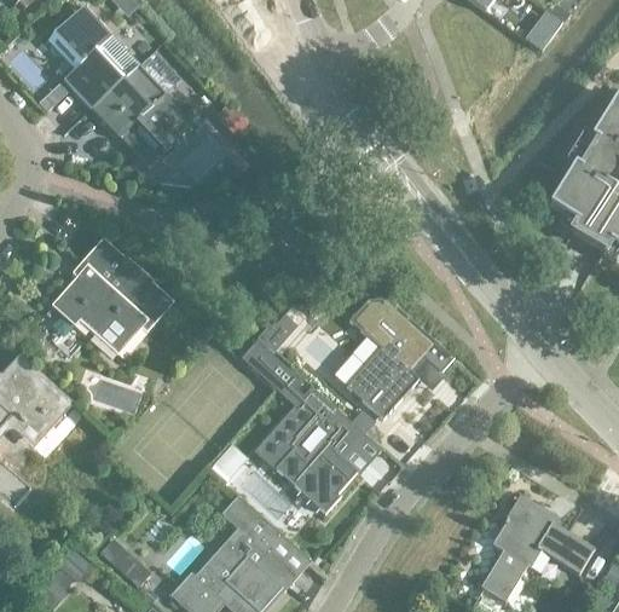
[(120,0),(129,11),(140,1),(139,0),(120,0)]
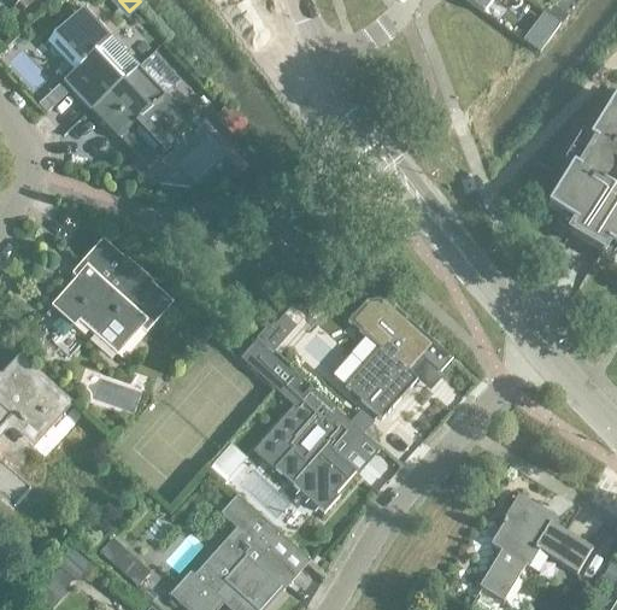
[(63,76),(90,106),(137,62),(83,3),(51,33),(78,62),(63,76)]
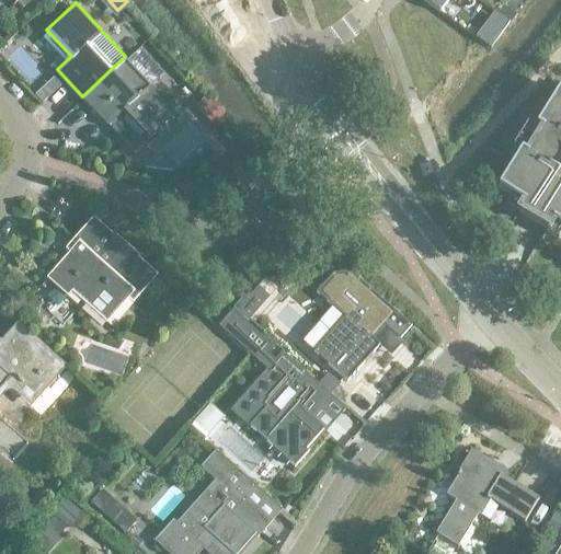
[(510,21),(493,9),(474,34),(490,46),(510,21)]
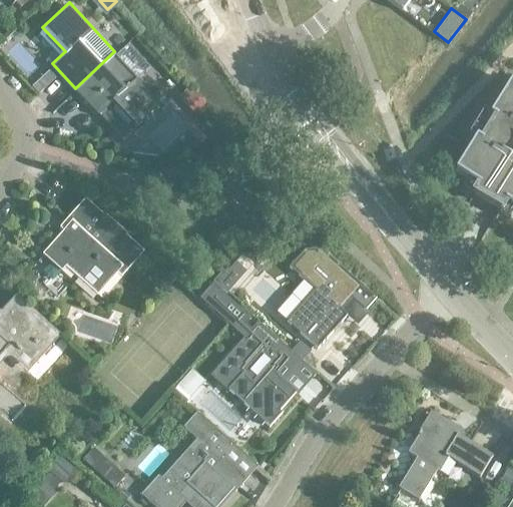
[(147,65),(125,41),(114,51),(75,88),(98,113),(111,101),(133,124),(160,99),(137,74),(147,65)]
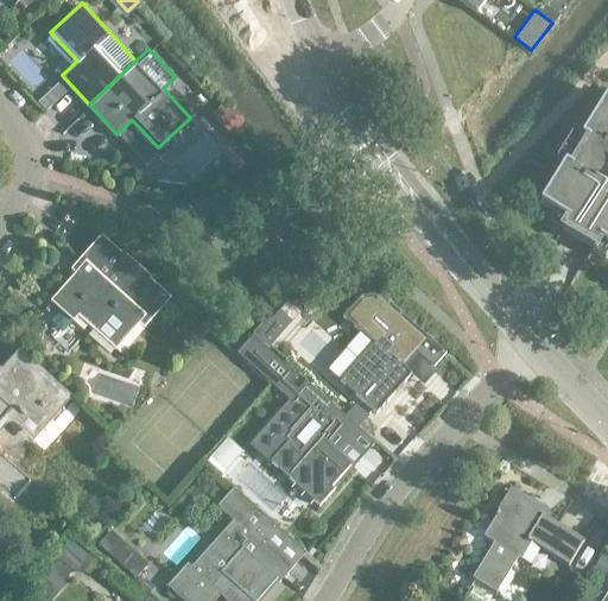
[(607,93),(606,92),(582,130),(574,125),(564,141),(559,139),(551,152),(563,159),(539,198),(555,207),(548,220),(559,227),(563,222),(594,242),(591,247),(605,254),(607,248),(607,93)]
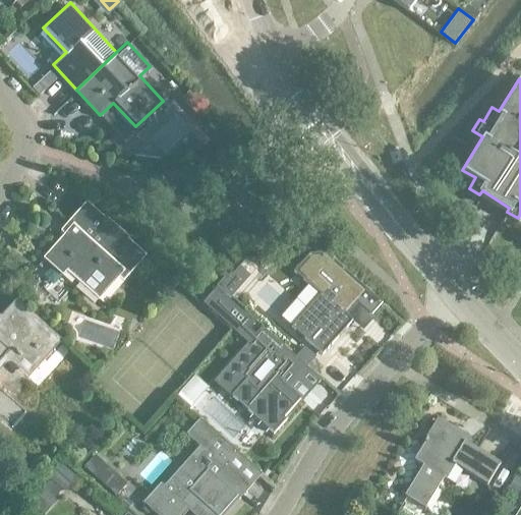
[(147,251),(88,198),(60,229),(65,233),(44,256),(61,272),(66,267),(100,296),(118,276),(122,279),(147,251)]
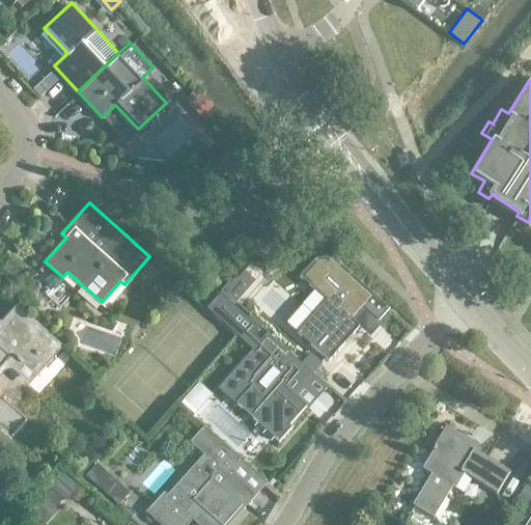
[(389,305),(332,253),(315,254),(299,273),(326,297),(297,329),(328,357),(358,323),(353,319),(364,305),(378,318),(389,305)]
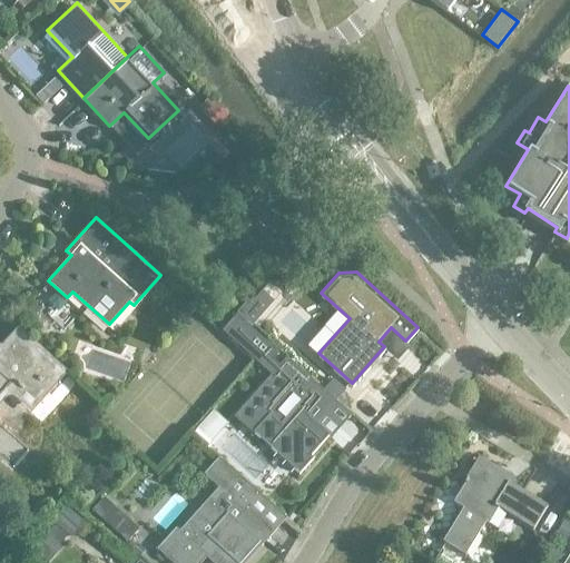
[(291,304),(279,317),(306,341),(317,327),(291,304)]
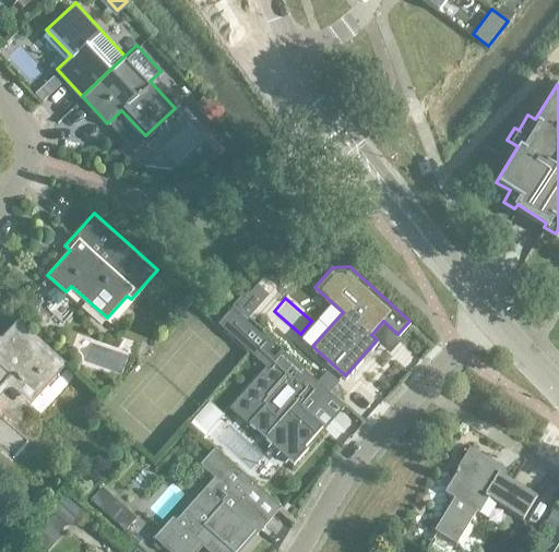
[(238,309),(222,326),(248,350),(265,366),(232,404),(242,414),(268,436),(294,460),(305,448),(301,446),(322,423),(298,402),(318,380),(297,361),(282,348),(238,309)]
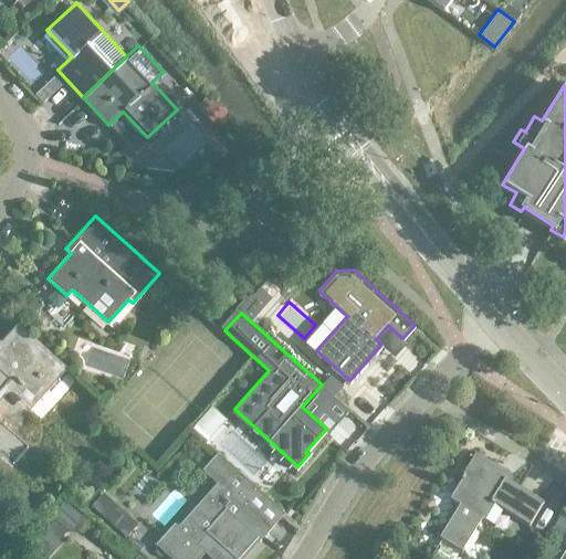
[(39,396),(67,366),(19,323),(0,343),(0,389),(14,373),(39,396)]
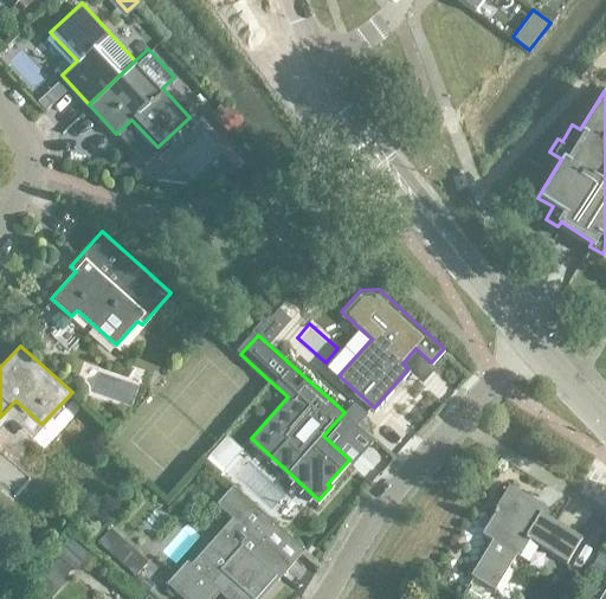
[(369,432),(382,418),(368,405),(356,419),(369,432)]
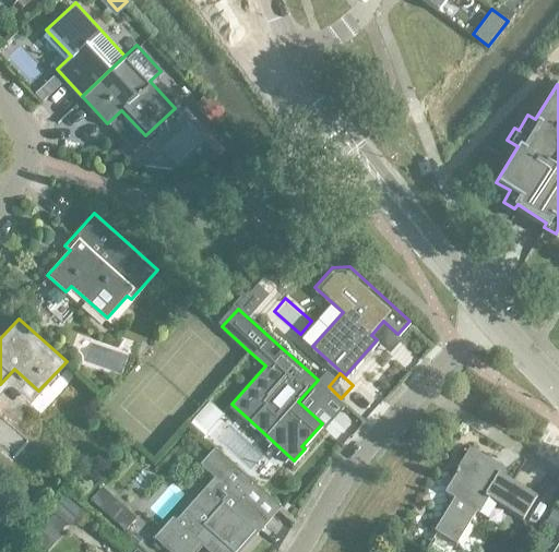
[(173,515),(154,535),(173,551),(190,551),(200,541),(211,551),(237,551),(236,551),(257,528),(254,526),(263,517),(264,518),(266,516),(265,515),(273,506),(276,508),(281,504),(215,445),(201,462),(219,478),(212,488),(207,483),(176,519),(173,515)]
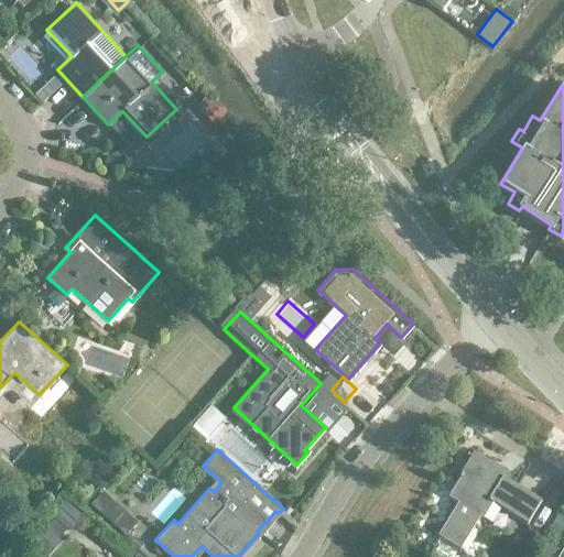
[(437,533),(457,545),(462,547),(480,514),(484,516),(494,501),(527,521),(540,498),(505,476),(507,471),(473,450),(447,493),(457,500),(437,533)]
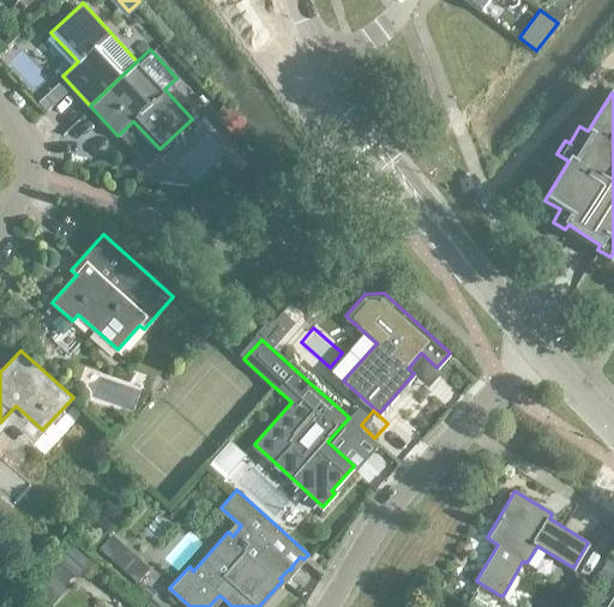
[(112,532),(98,546),(136,582),(150,568),(112,532)]
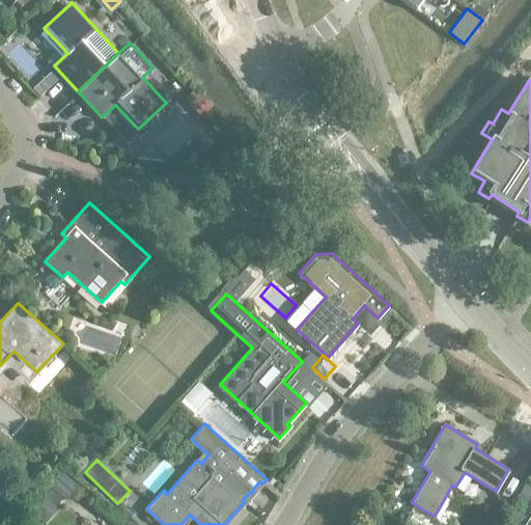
[(64,499),(78,485),(62,469),(49,484),(64,499)]
